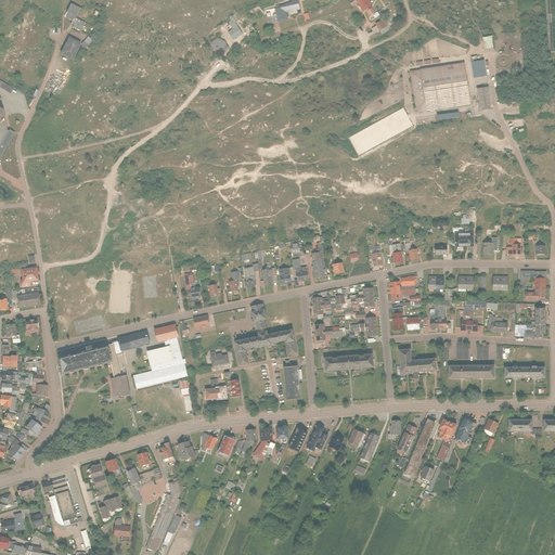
[(355,0),(350,3),(357,14),(368,8),(362,0),(355,0)]
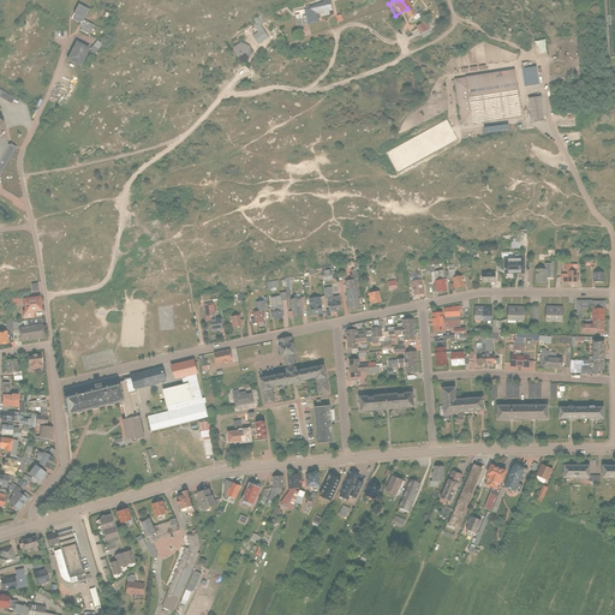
[(71,17),(84,23),(85,21),(91,10),(78,3),(71,17)]
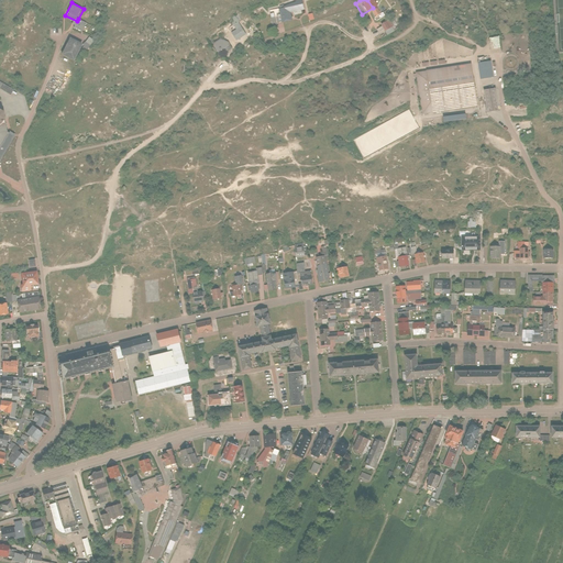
[(305,11),(302,2),(294,4),(288,8),(279,11),(283,24),(293,22),(291,15),(305,11)]
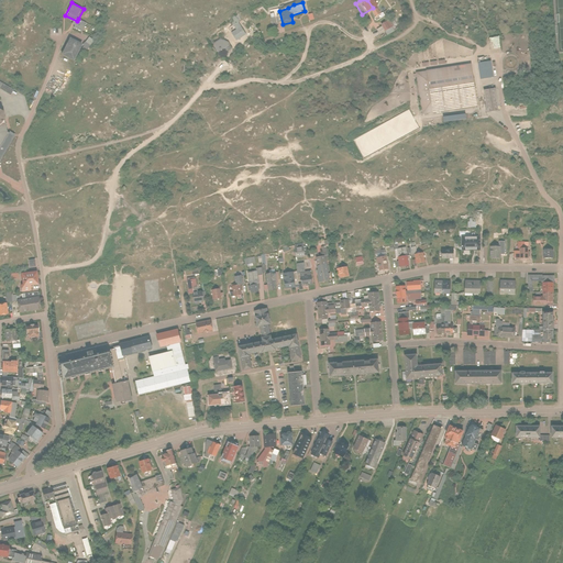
[(274,14),(267,17),(271,26),(277,24),(274,14)]
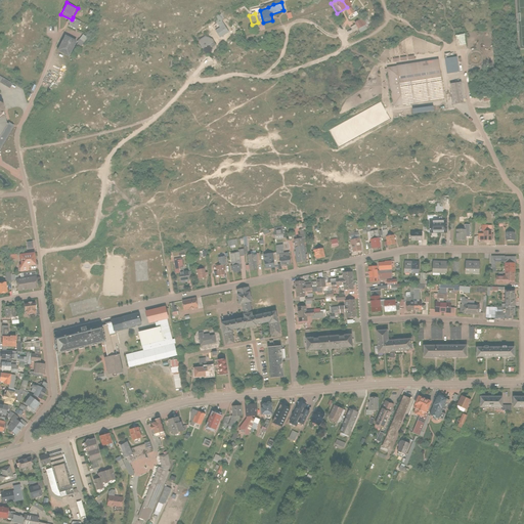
[(81,22),(73,17),(72,19),(69,25),(77,29),(81,22)]
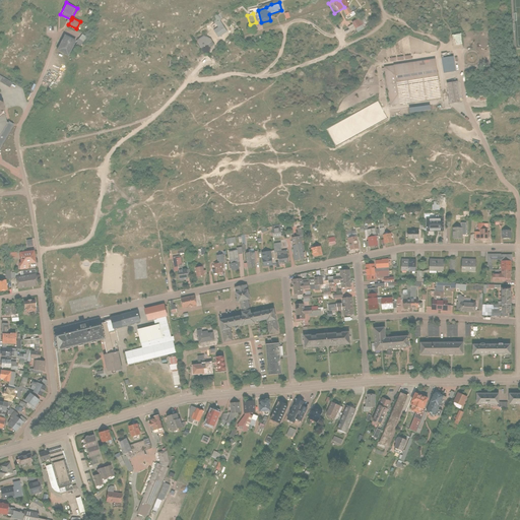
[(353,24),(358,31),(365,27),(361,19),(353,24)]
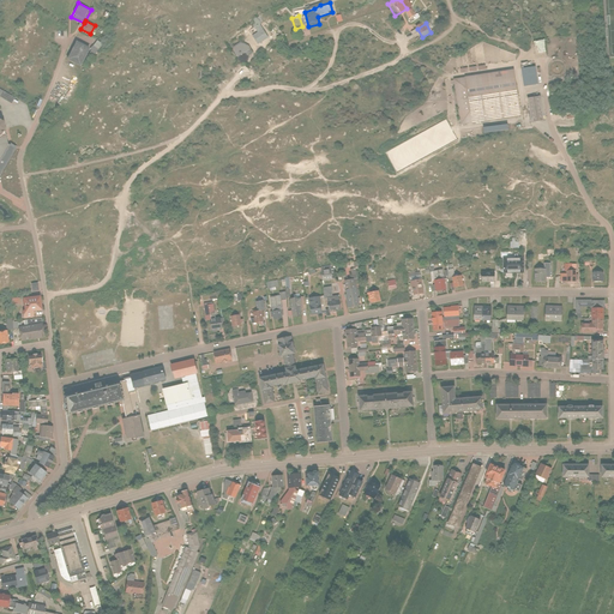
[(271,38),(264,25),(250,34),(257,47),(271,38)]
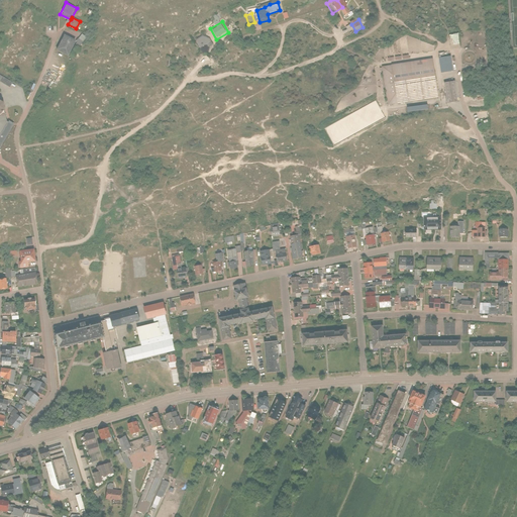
[(64,33),(56,49),(69,57),(77,40),(64,33)]
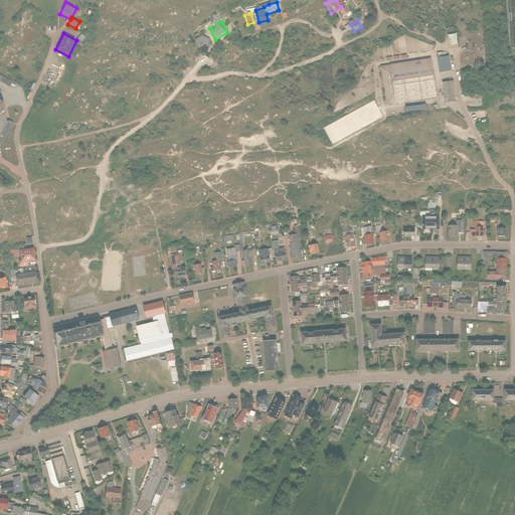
[(206,36),(196,43),(200,49),(210,43),(206,36)]
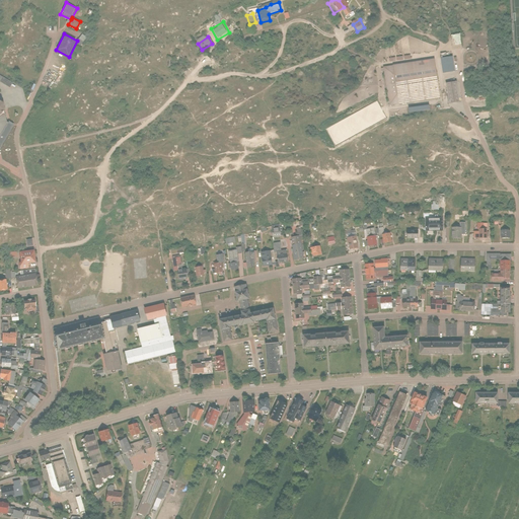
[(453,57),(442,59),(444,72),(455,70),(453,57)]
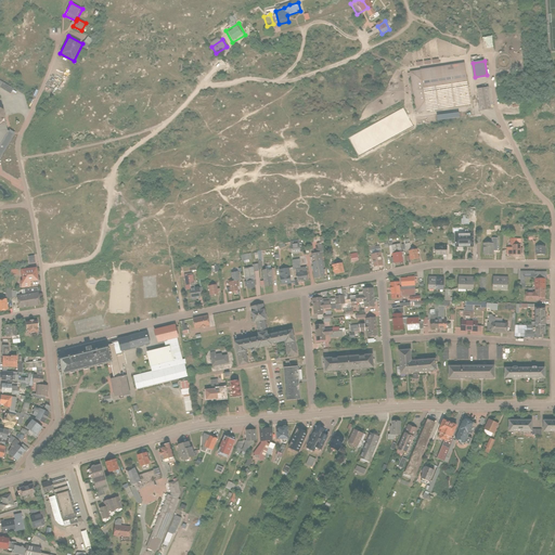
[(410,71),(416,113),(473,104),(466,62),(410,71)]
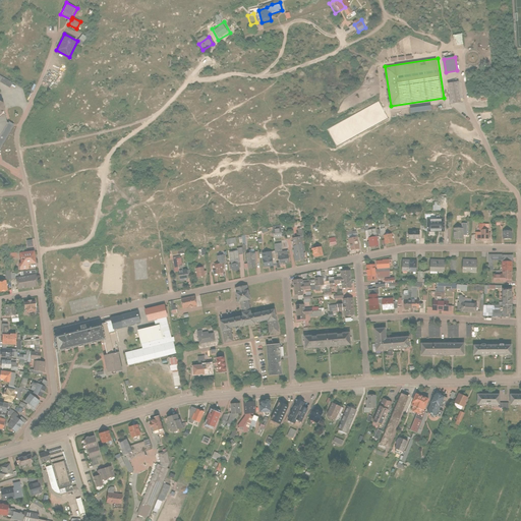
[(0,74),(0,82),(10,89),(13,82),(0,74)]
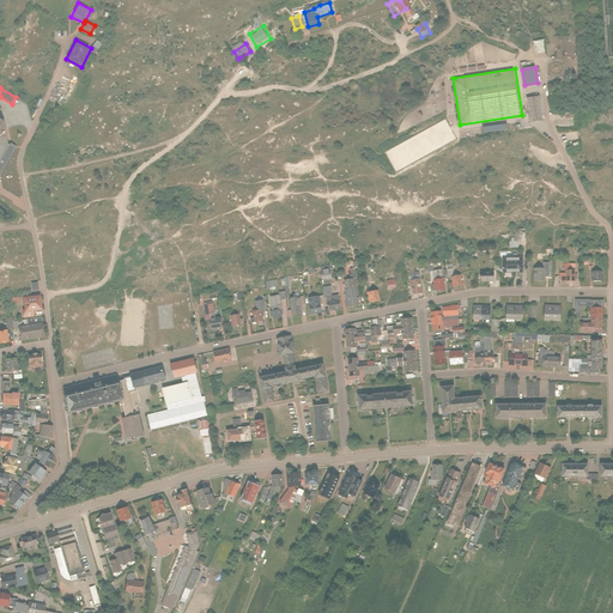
[(539,96),(525,98),(529,121),(544,120),(539,96)]
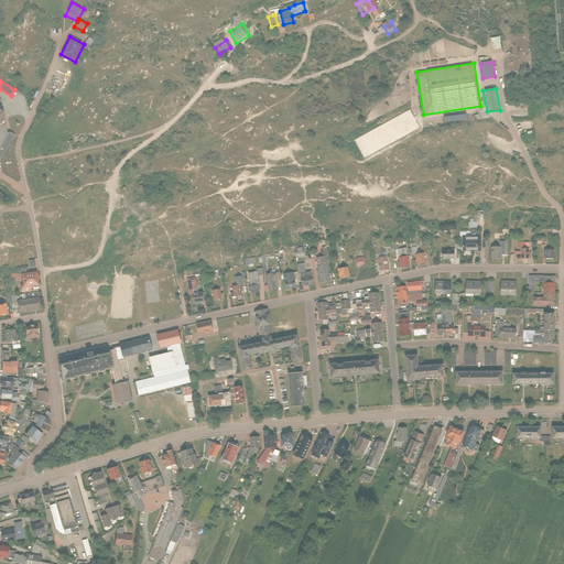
[(0,160),(14,137),(6,131),(3,119),(0,115),(0,160)]
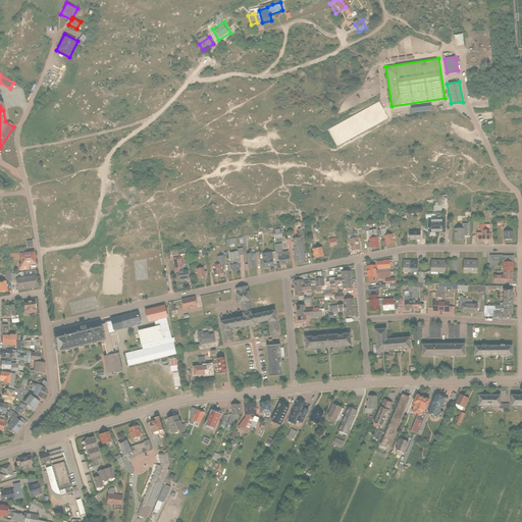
[(425,232),(444,231),(444,218),(425,219),(425,232)]
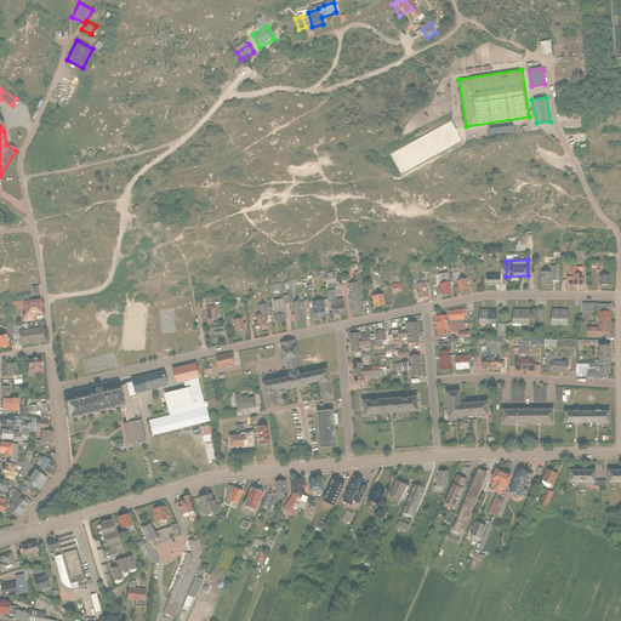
[(328,284),(337,281),(335,268),(325,271),(328,284)]
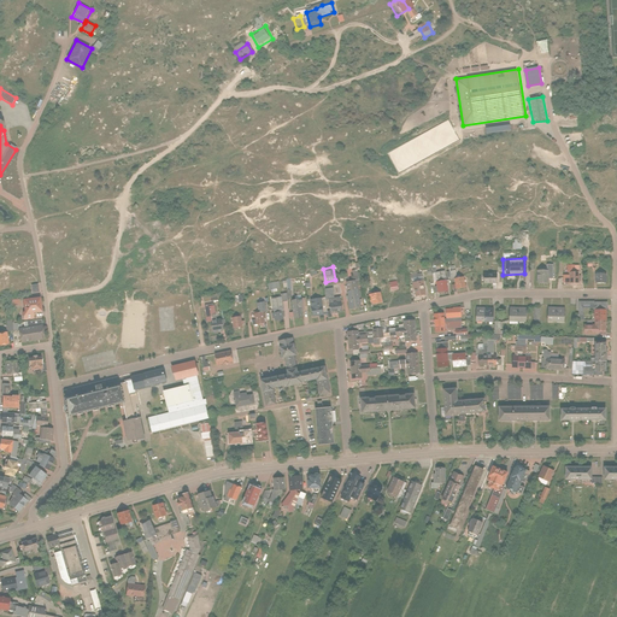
[(535,283),(546,283),(546,280),(550,280),(550,266),(544,266),(544,271),(534,271),(535,283)]
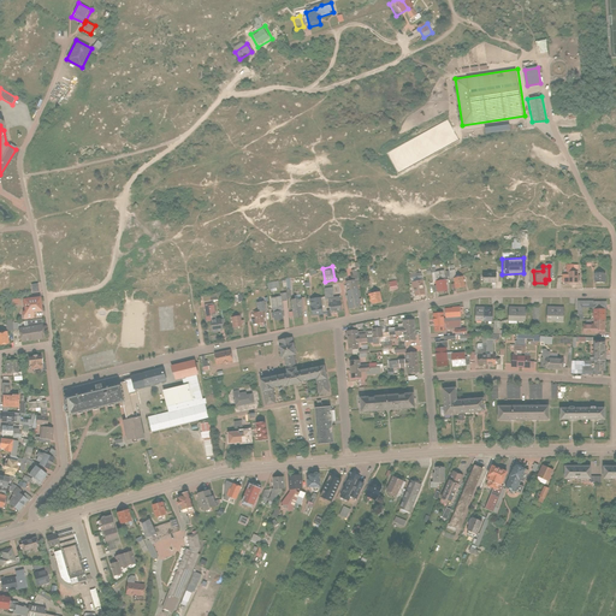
[(560,284),(576,284),(575,267),(564,267),(566,276),(560,276),(560,284)]
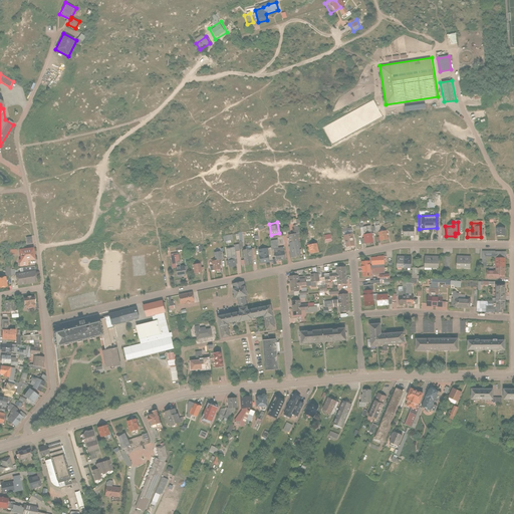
[(363,244),(373,242),(370,227),(359,229),(361,236),(363,235),(364,239),(362,239),(363,244)]
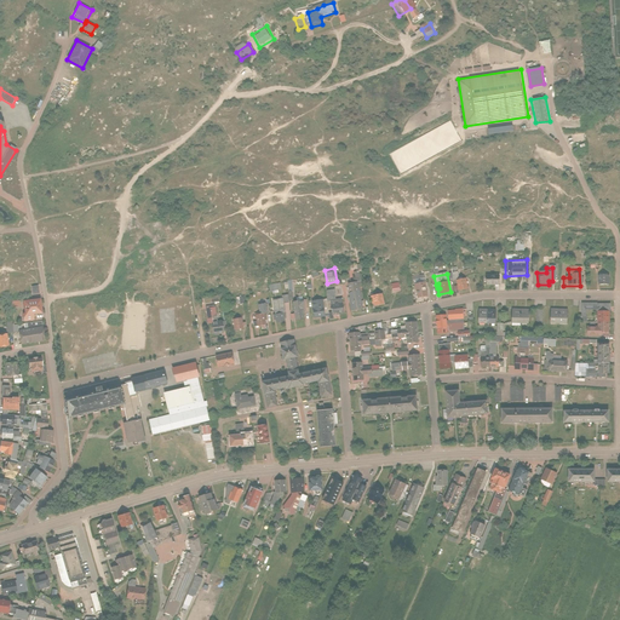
[(486,285),(498,285),(498,275),(486,275),(486,285)]
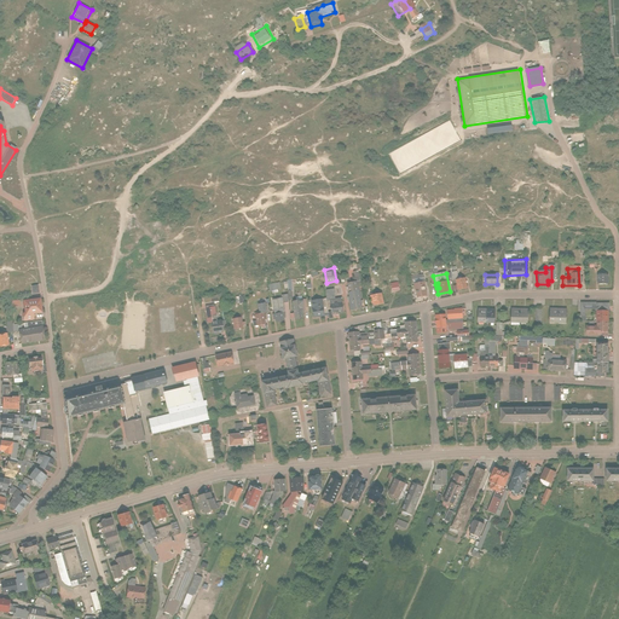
[(596,285),(606,284),(606,275),(596,275),(596,285)]
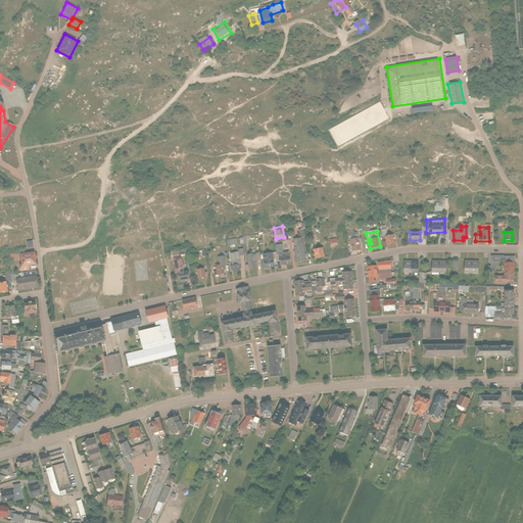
[(348,234),(349,241),(359,239),(357,233),(348,234)]
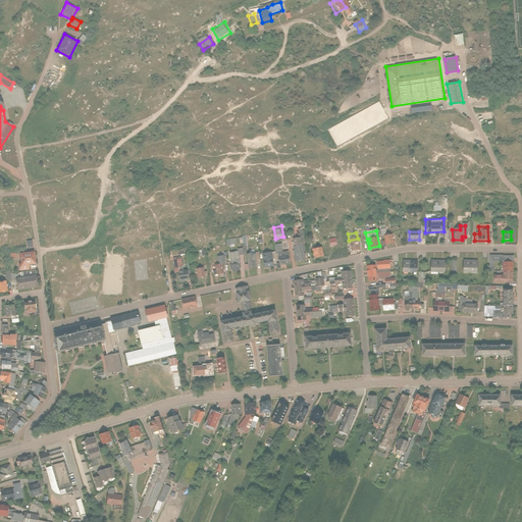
[(385,245),(394,243),(392,233),(385,235),(383,236),(385,245)]
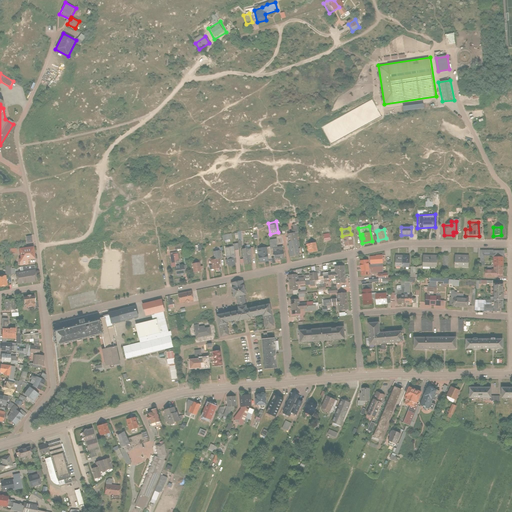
[(351,234),(342,236),(344,247),(353,245),(351,234)]
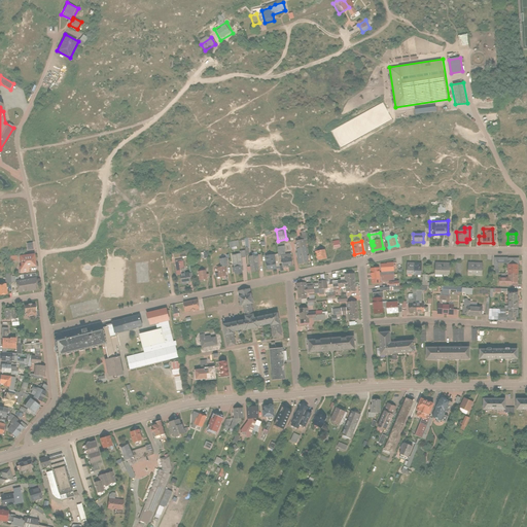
[(283,268),(295,266),(293,252),(287,253),(286,247),(280,248),(283,268)]
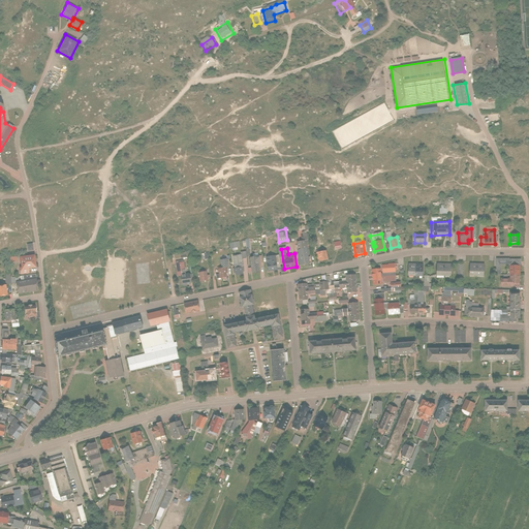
[(235,275),(244,274),(244,271),(245,270),(244,258),(249,257),(248,250),(241,251),(242,253),(234,255),(236,268),(234,268),(235,275)]
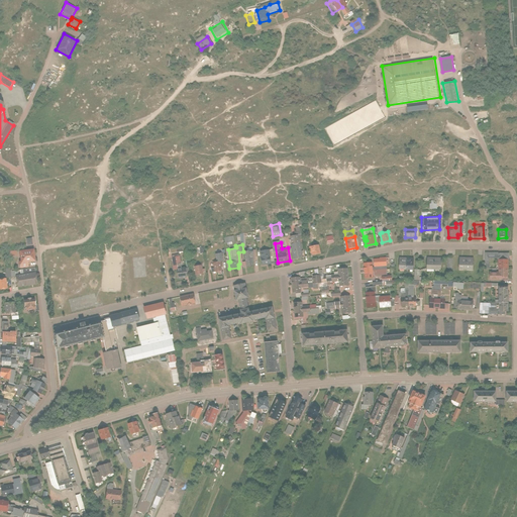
[(319,244),(309,246),(311,255),(321,253),(319,244)]
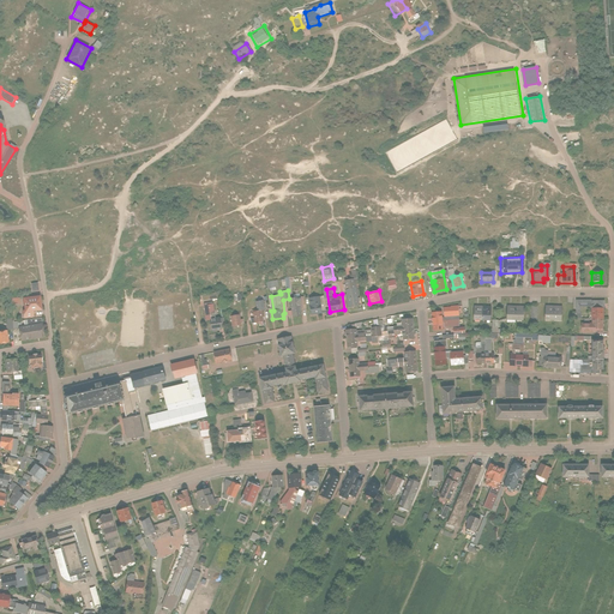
[(42,295),(25,295),(26,308),(24,308),(25,317),(36,315),(36,308),(43,308),(42,295)]
